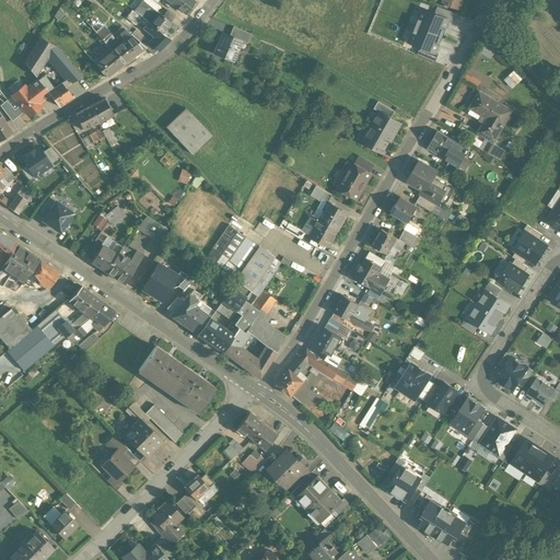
[(196,3),(191,0),(165,0),(186,14),(190,9),(191,10),(196,3)]
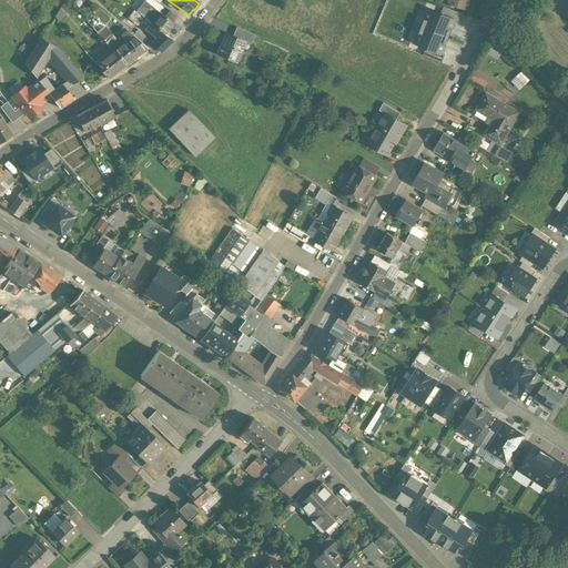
[(448,0),(447,6),(466,10),(468,0),(448,0)]
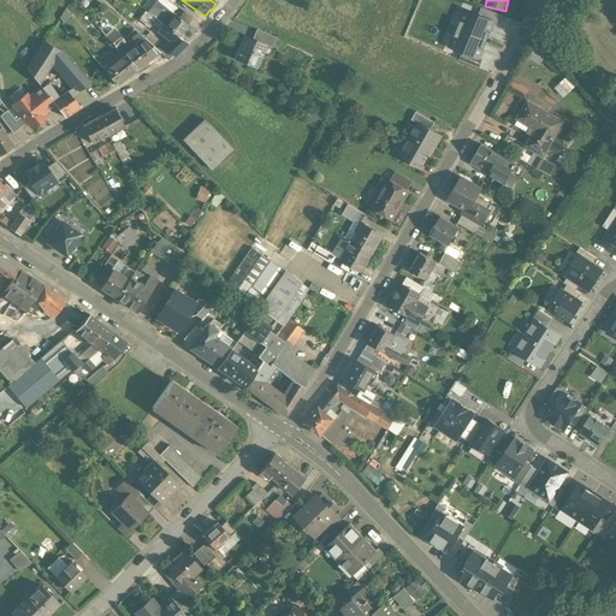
[(171,12),(169,16),(154,4),(147,12),(153,16),(154,17),(177,36),(187,24),(171,12)]
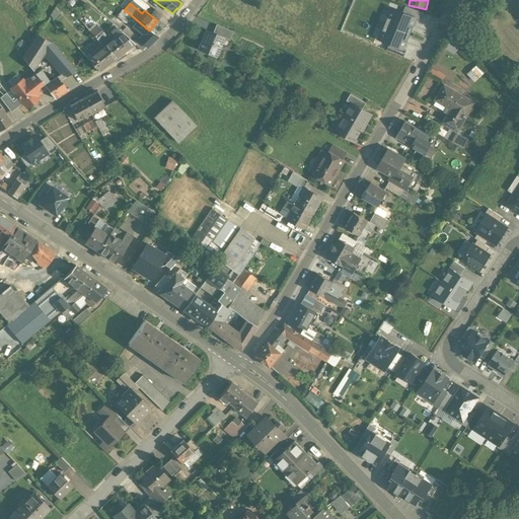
[(405,6),(401,14),(415,19),(419,21),(422,12),(405,6)]
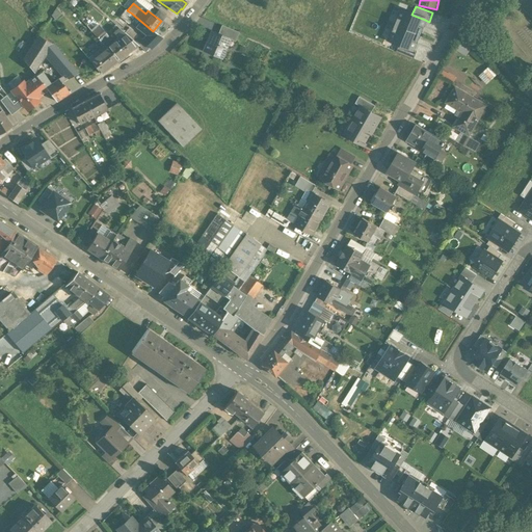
[(61,15),(57,8),(52,16),(55,20),(61,15)]
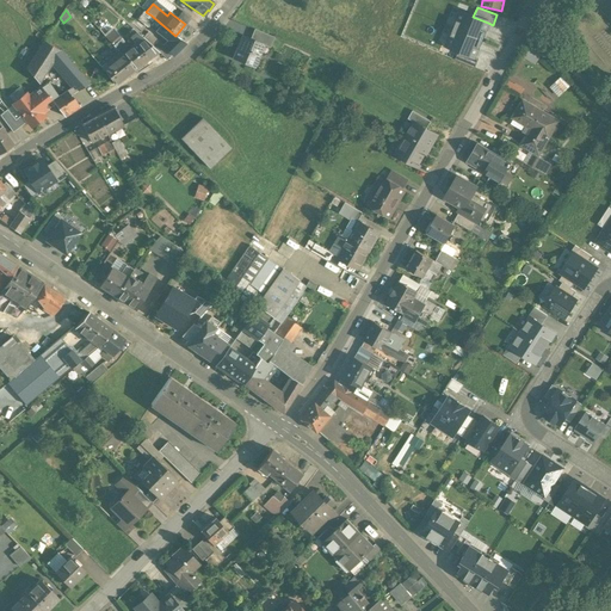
[(454,29),(483,41),(486,32),(485,31),(488,23),(473,17),(461,11),(454,29)]
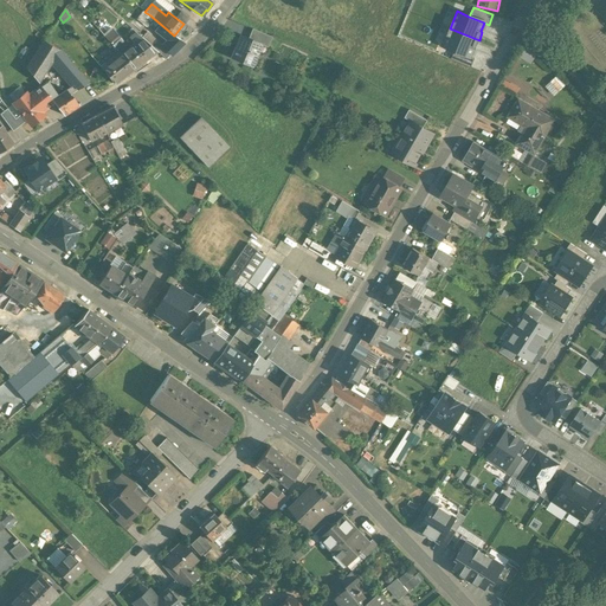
[(142,12),(136,18),(144,26),(147,25),(152,17),(150,15),(144,12),(143,13),(142,12)]
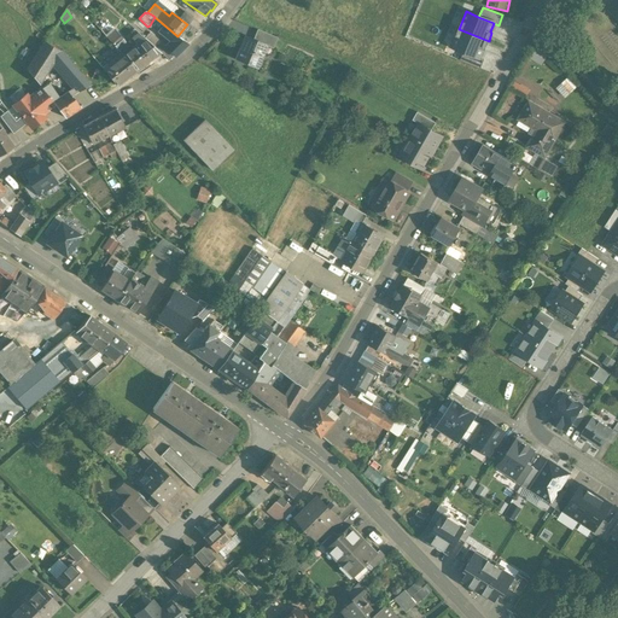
[(178,36),(155,17),(150,25),(167,41),(164,44),(167,45),(164,47),(175,57),(187,45),(178,36)]
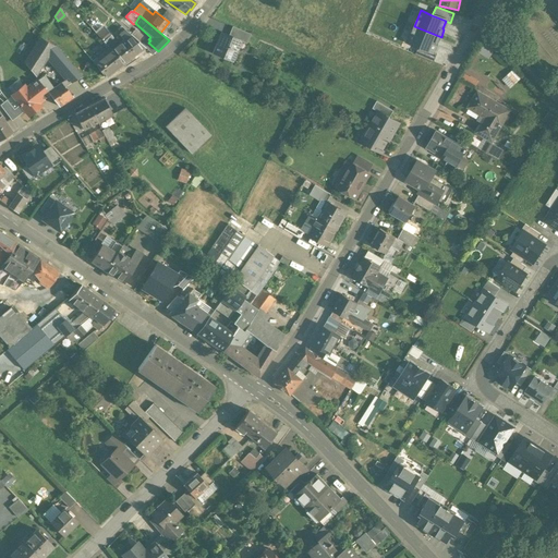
[(437,46),(441,37),(414,26),(408,43),(419,47),(433,52),(436,45),(437,46)]
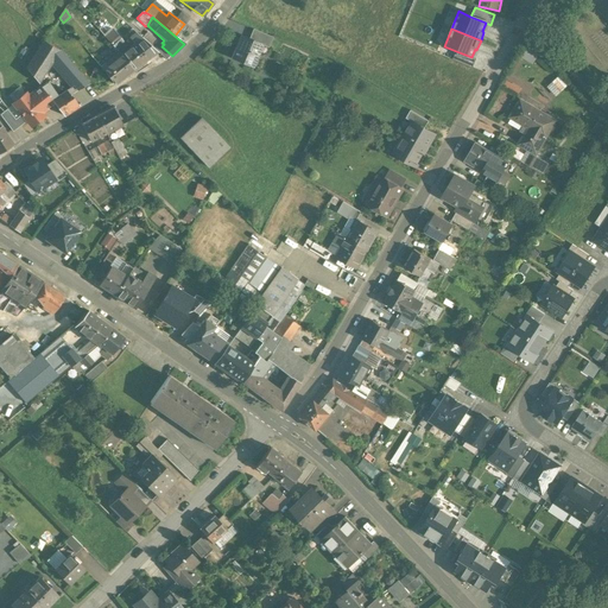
[(272,38),(253,30),(249,39),(264,45),(263,46),(268,49),(272,38)]
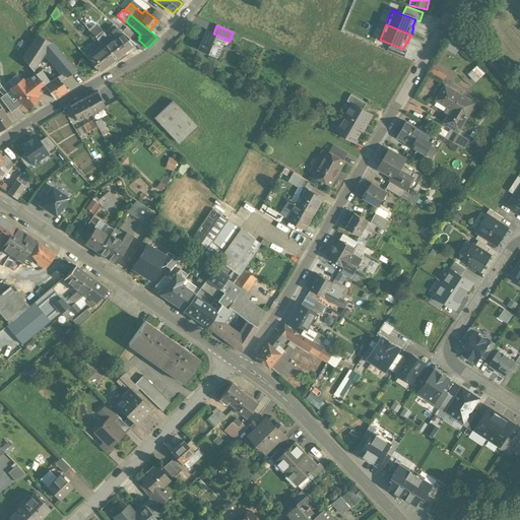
[(98,27),(91,34),(95,39),(99,36),(103,33),(98,27)]
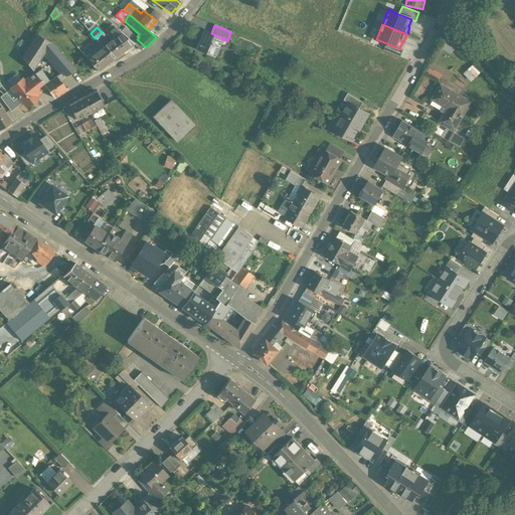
[(119,31),(114,27),(111,30),(114,35),(106,42),(98,35),(95,38),(101,45),(103,44),(113,59),(132,43),(131,42),(119,31)]
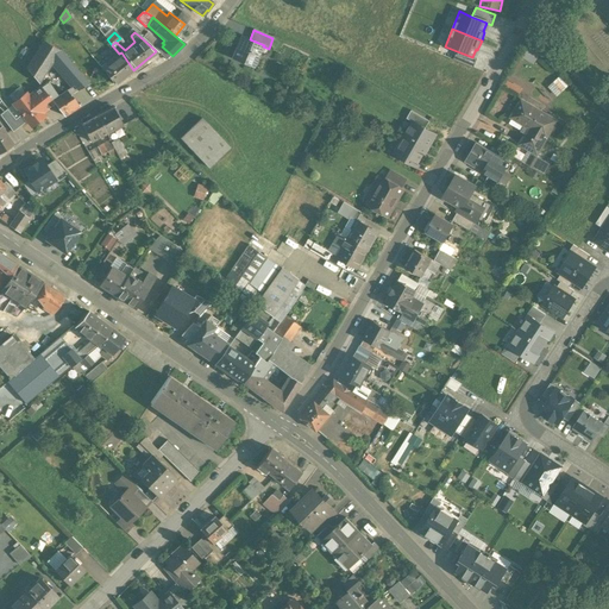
[(157,42),(146,32),(140,37),(155,50),(157,48),(155,45),(157,42)]
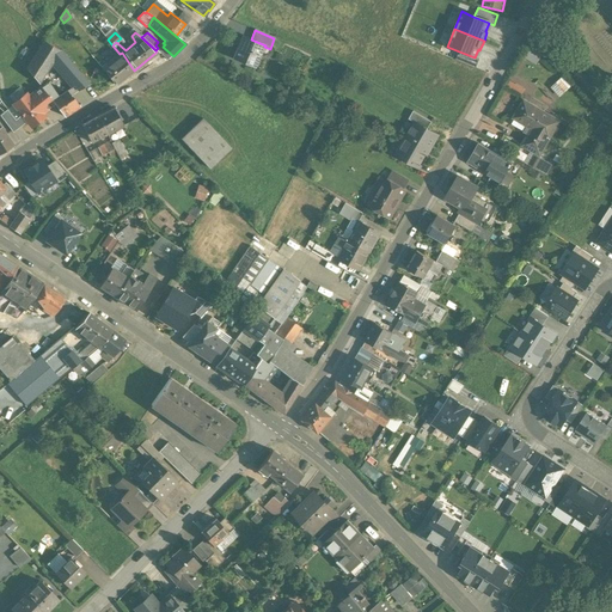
[(251,40),(242,36),(232,59),(251,67),(255,55),(259,57),(264,47),(265,46),(251,40)]
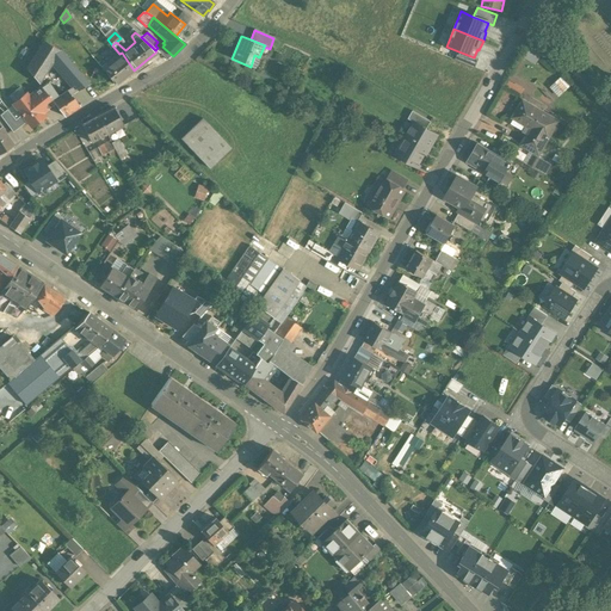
[(60,50),(44,42),(26,69),(38,84),(54,60),(79,91),(88,84),(60,50)]
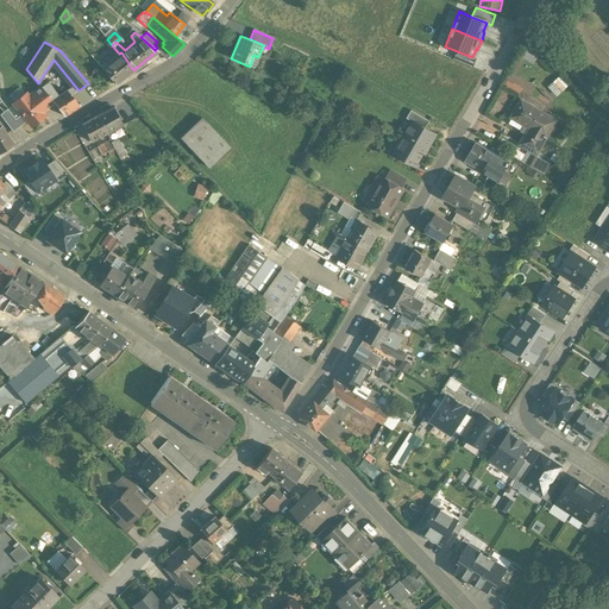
[(472,57),(457,51),(453,60),(472,68),(477,60),(472,57)]
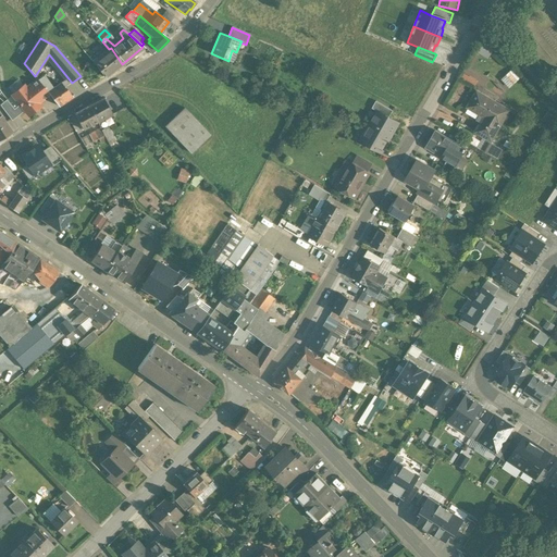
[(109,49),(93,62),(104,77),(122,64),(111,48),(109,49)]
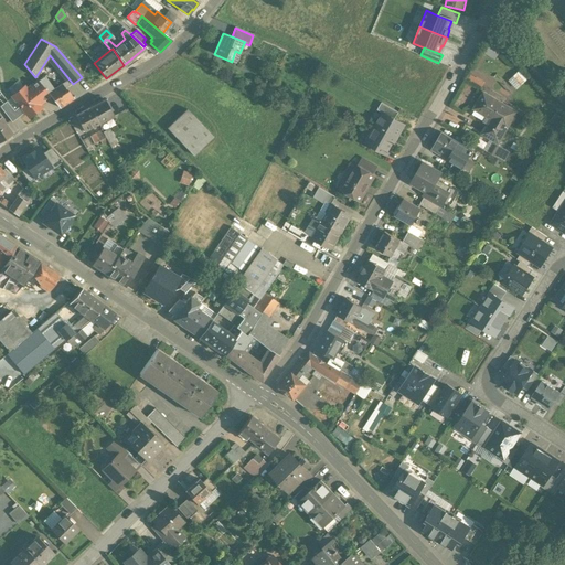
[(62,84),(53,89),(45,76),(38,81),(50,96),(60,108),(73,98),(67,89),(66,91),(62,84)]
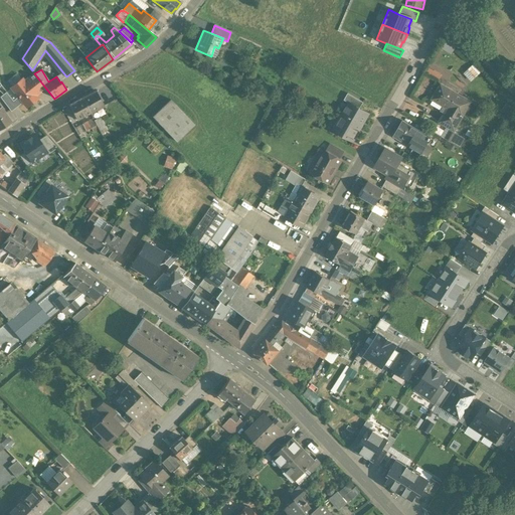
[(24,81),(23,82),(34,97),(35,96),(45,88),(34,73),(24,81)]
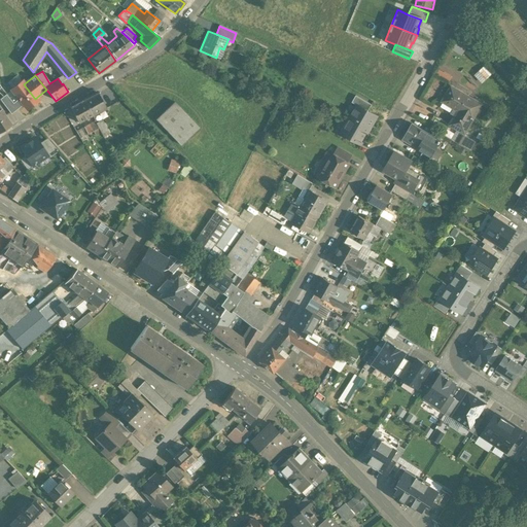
[(35,99),(24,84),(25,83),(23,80),(10,91),(19,100),(23,105),(26,109),(38,101),(36,98),(35,99)]
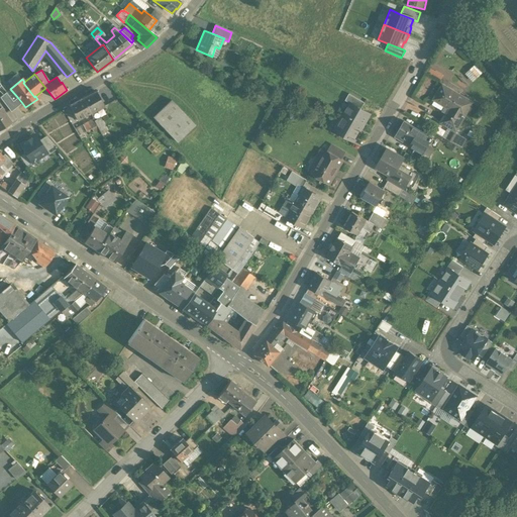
[(472,103),(441,85),(432,99),(445,107),(442,111),(445,113),(440,122),(454,131),(472,103)]
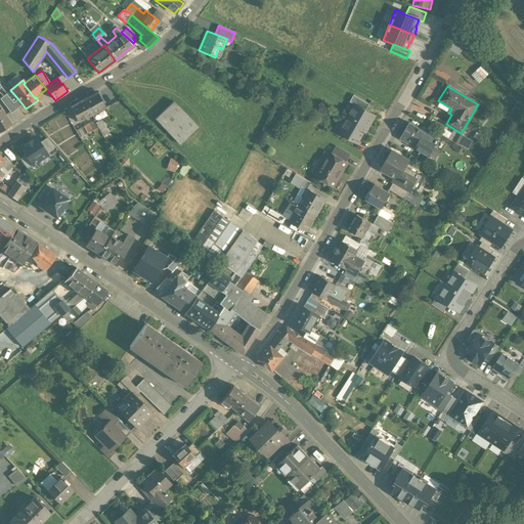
[(96,93),(83,100),(92,115),(104,108),(96,93)]
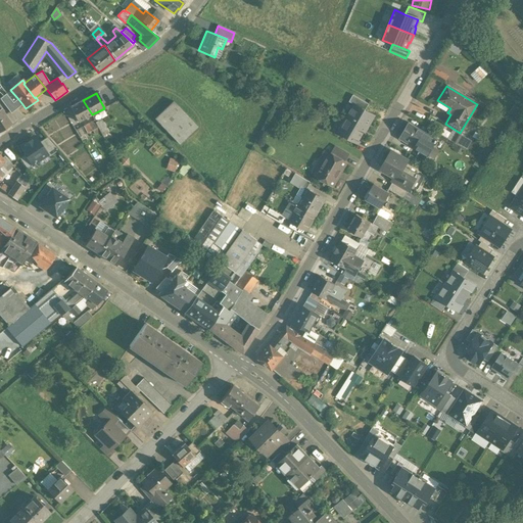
[(13,103),(6,94),(0,98),(0,99),(10,113),(22,104),(18,99),(13,103)]
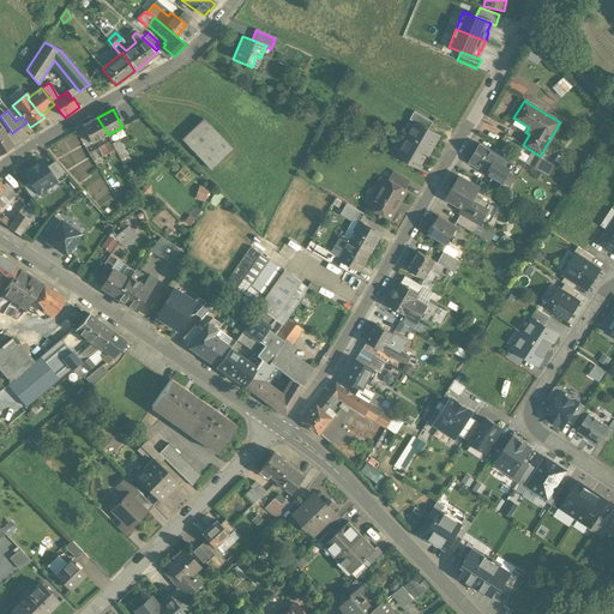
[(433,122),(414,112),(409,120),(416,124),(428,131),(433,122)]
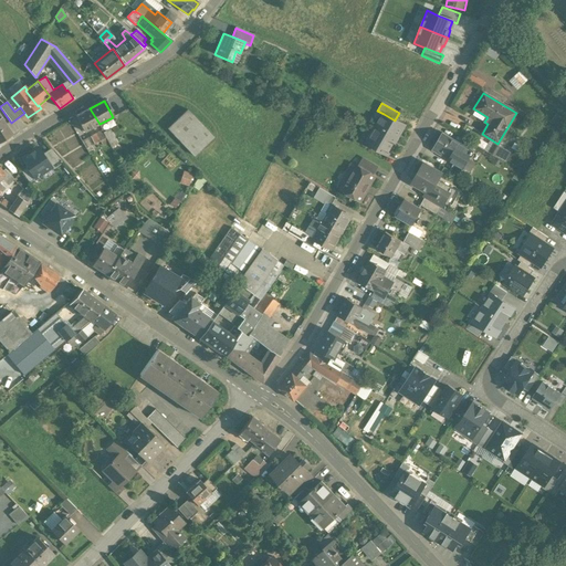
[(100,124),(90,108),(75,116),(84,133),(100,124)]
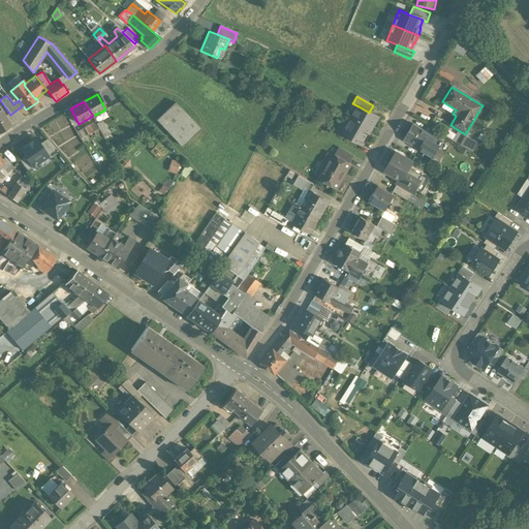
[(175,103),(156,121),(180,146),(198,128),(175,103)]
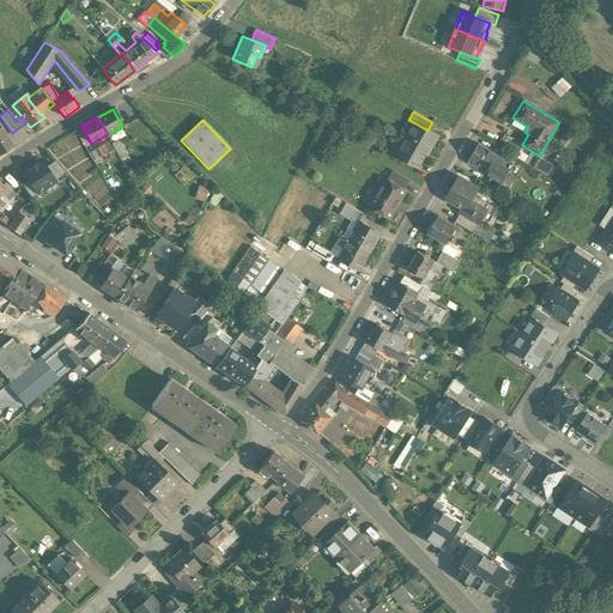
[(428,131),(416,123),(407,137),(408,138),(429,150),(436,139),(430,135),(428,131)]
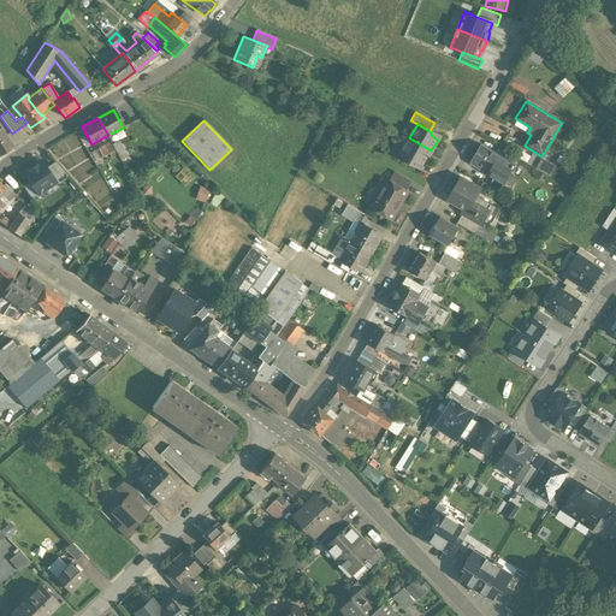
[(1,129),(0,129),(0,154),(13,146),(1,129)]
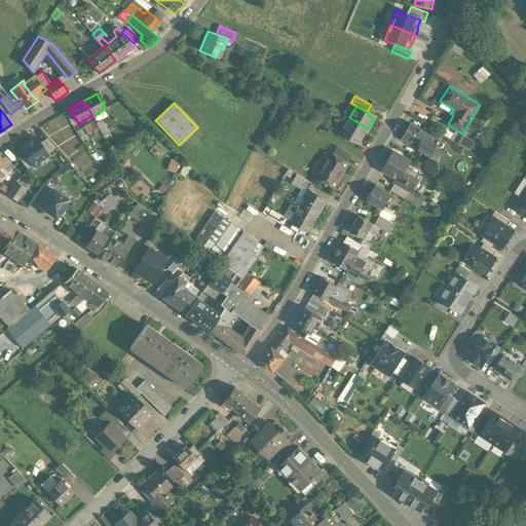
[(350,118),(341,134),(359,144),(368,128),(350,118)]
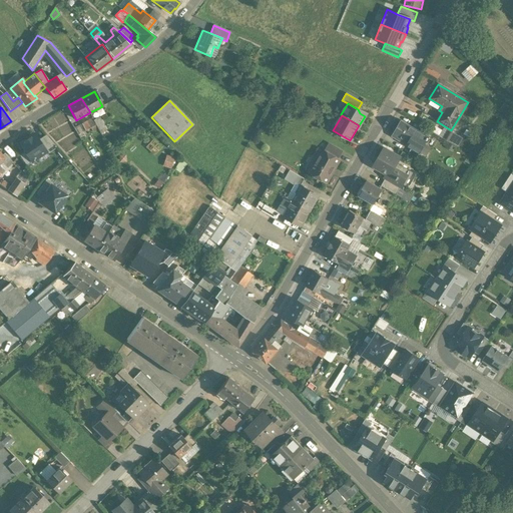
[(90,120),(81,125),(82,126),(85,125),(87,129),(94,125),(90,120)]
